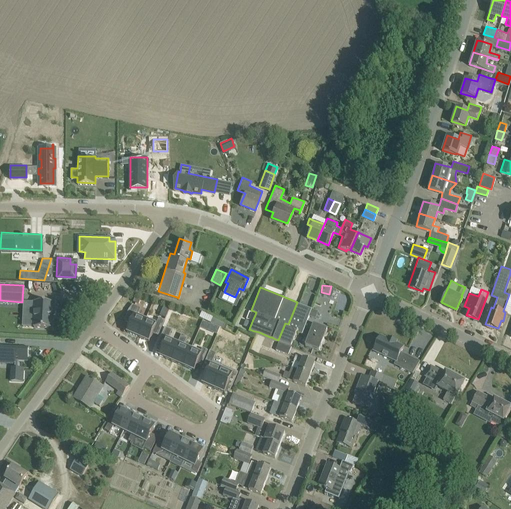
[(54,300),(32,299),(31,316),(33,316),(33,325),(51,326),(52,311),(54,311),(54,300)]
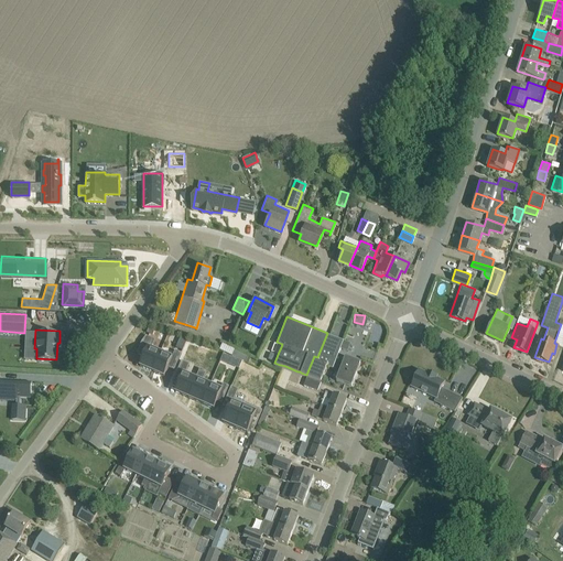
[(314,356),(306,375),(321,380),(326,364),(327,364),(332,366),(339,369),(335,379),(340,380),(350,385),(360,362),(345,355),(342,362),(335,359),(337,353),(339,346),(343,338),(338,336),(327,333),(317,357),(314,356)]
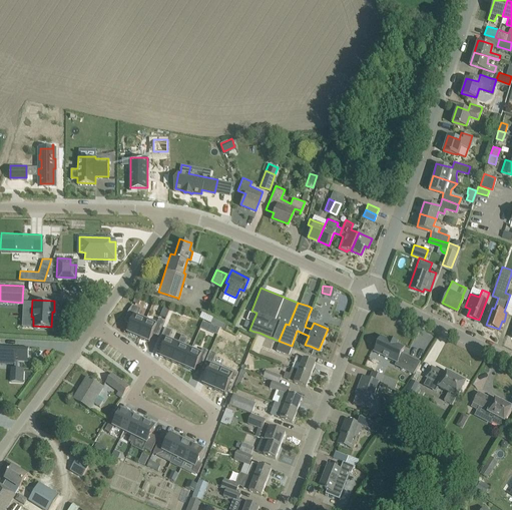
[(128,309),(123,320),(130,323),(126,331),(137,336),(144,319),(136,316),(140,308),(132,304),(128,309)]
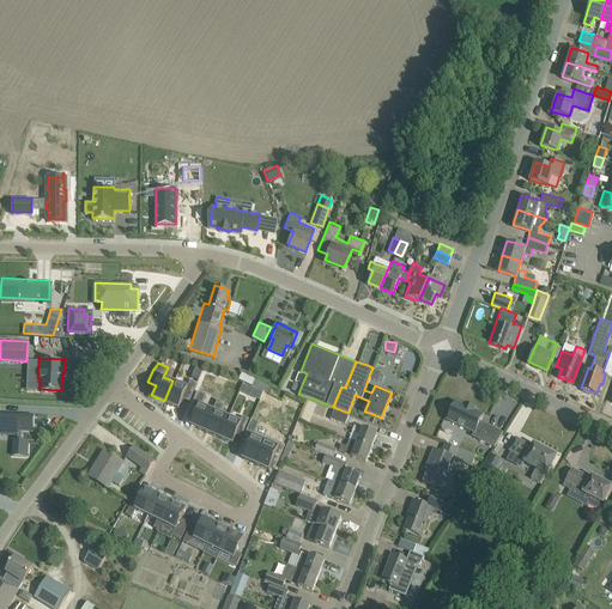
[(195,364),(191,375),(198,378),(203,367),(195,364)]
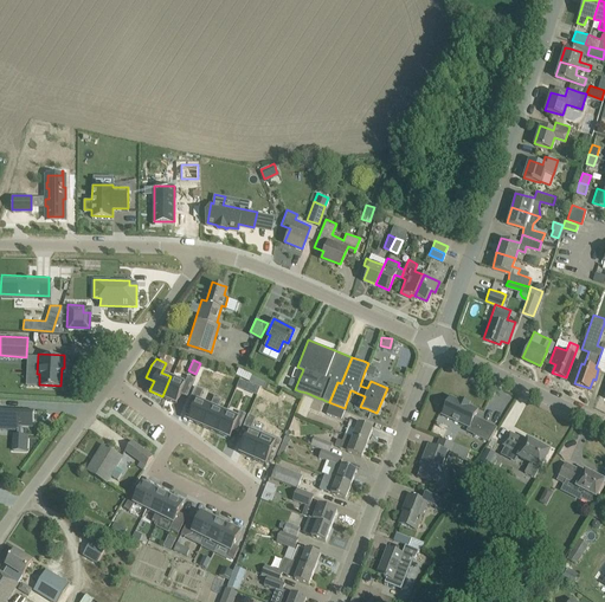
[(252,373),(249,379),(264,386),(268,380),(252,373)]
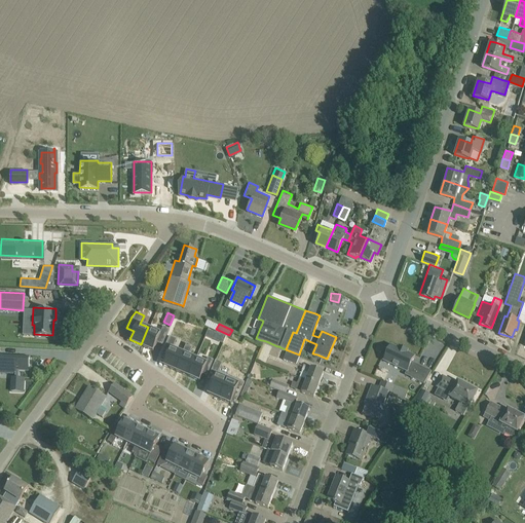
[(148,327),(141,344),(152,348),(156,340),(161,343),(167,328),(161,325),(158,332),(148,327)]
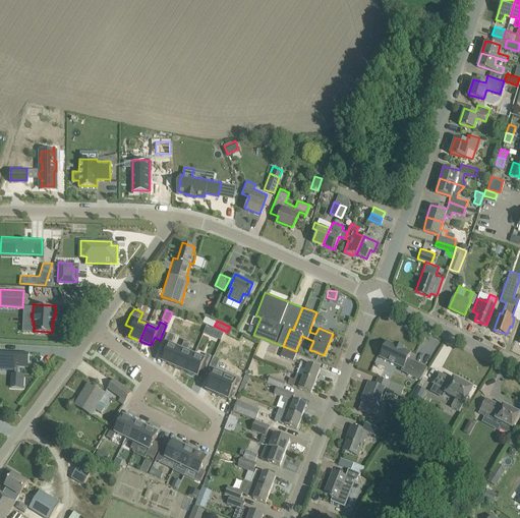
[(206,324),(203,330),(209,333),(211,327),(206,324)]
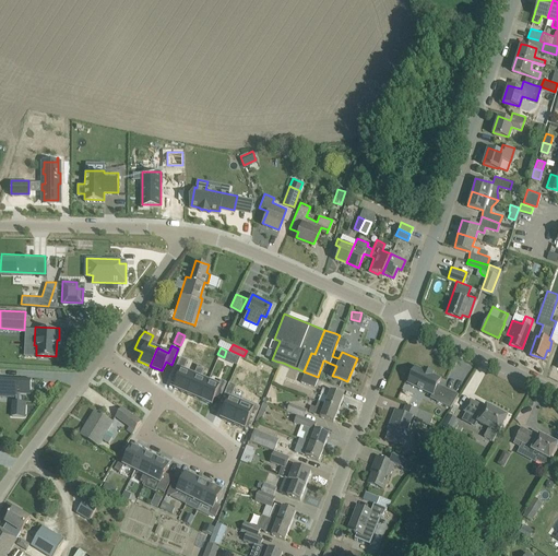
[(179,356),(170,377),(176,379),(173,387),(185,391),(193,374),(182,369),(187,359),(179,356)]
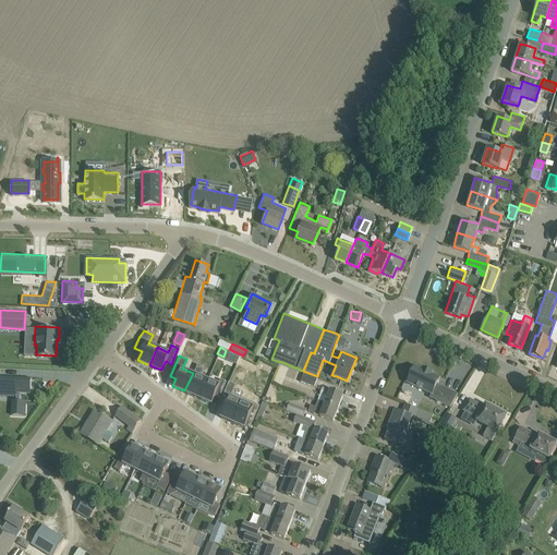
[(193,373),(184,390),(198,397),(206,378),(198,375),(203,365),(196,363),(193,373)]
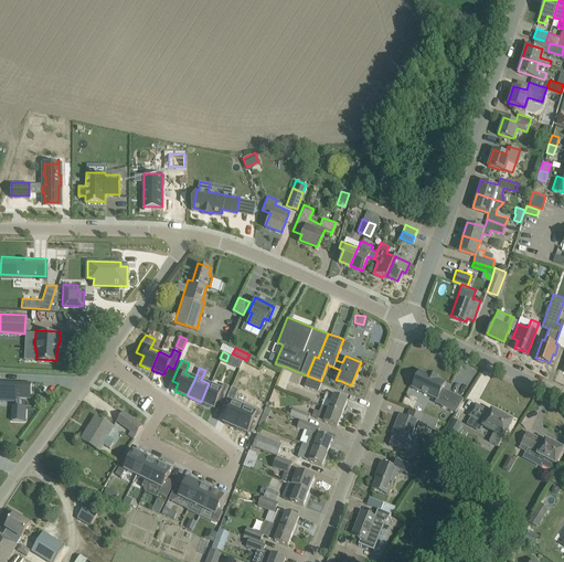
[(418,368),(410,385),(436,398),(437,398),(437,396),(442,399),(439,404),(455,411),(463,398),(446,390),(446,391),(442,389),(442,388),(445,380),(437,377),(438,375),(427,371),(427,372),(418,368)]
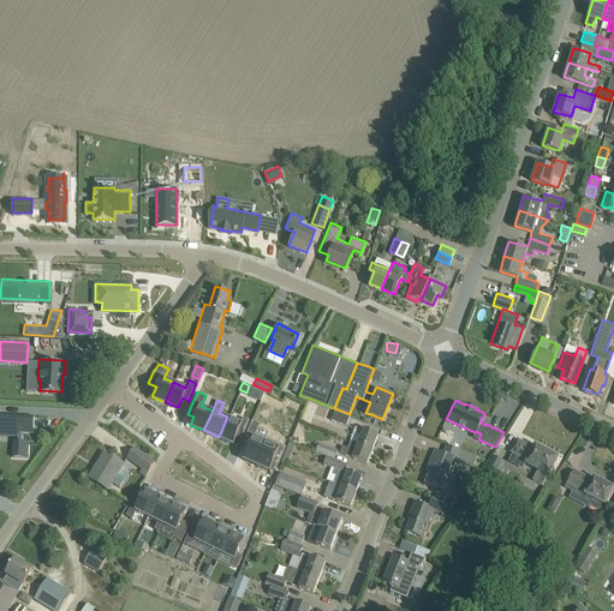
[(334,408),(331,417),(346,423),(350,414),(334,408)]
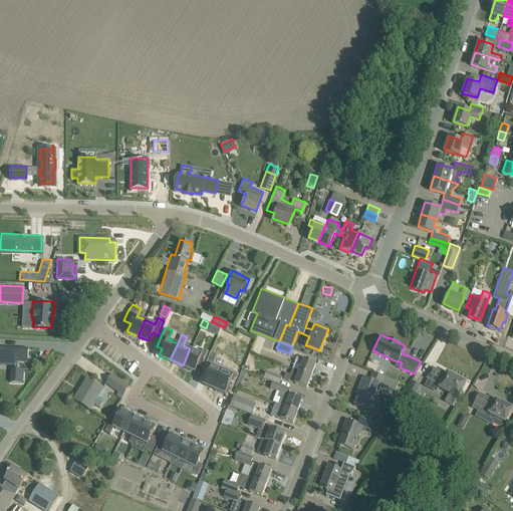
[(190,348),(183,365),(194,370),(197,363),(201,365),(208,350),(203,347),(200,353),(190,348)]
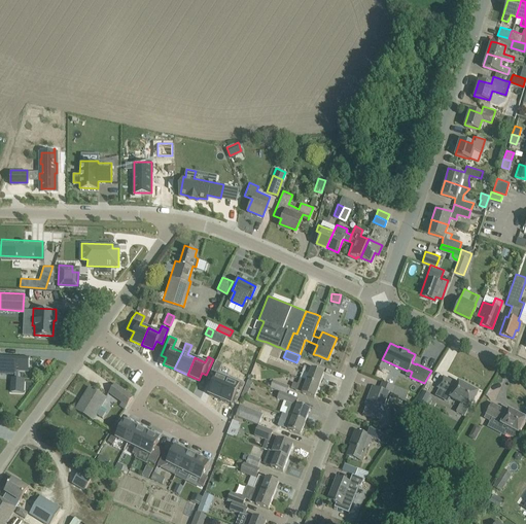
[(18,361),(0,360),(0,375),(18,376),(18,361)]
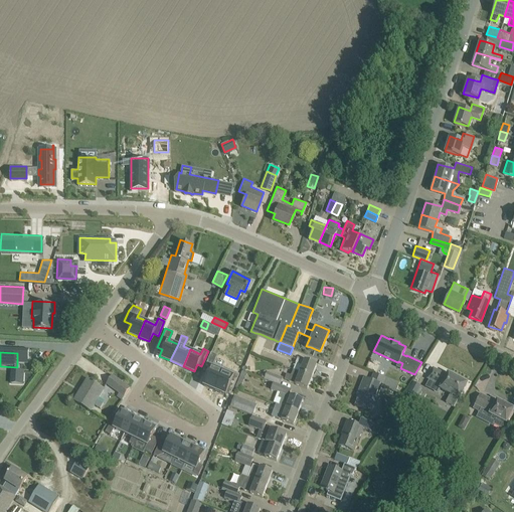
[(208,354),(202,370),(207,373),(203,383),(214,388),(223,366),(213,361),(215,357),(208,354)]
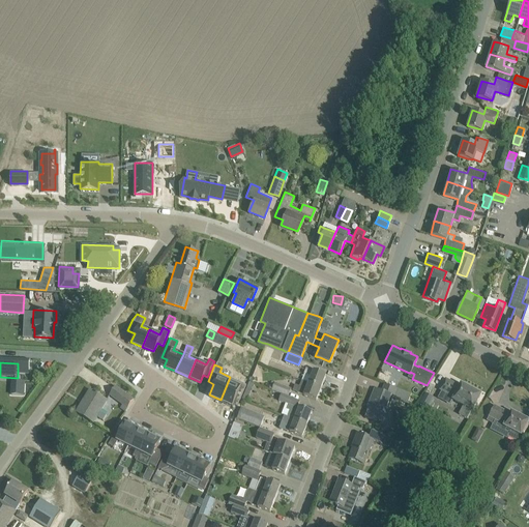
[(325,373),(316,370),(313,368),(313,369),(305,366),(301,378),(320,385),(325,373)]
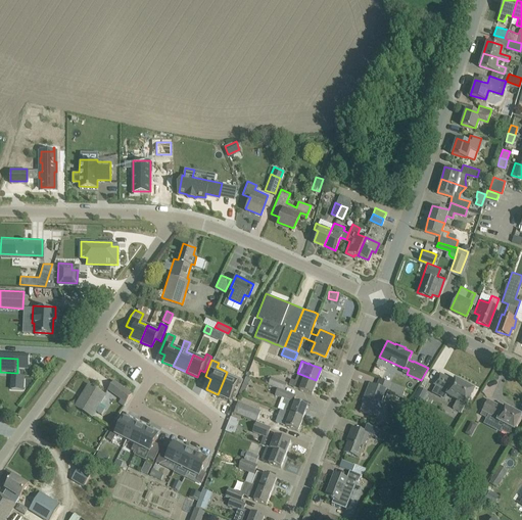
[(227,372),(218,394),(229,398),(230,397),(233,398),(242,378),(227,372)]
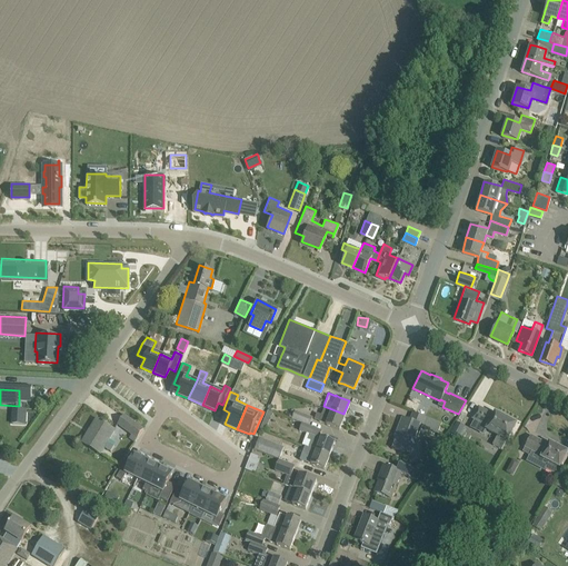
[(494,414),(478,405),(472,416),(488,424),(486,427),(497,433),(491,443),(501,448),(515,423),(495,411),(494,414)]
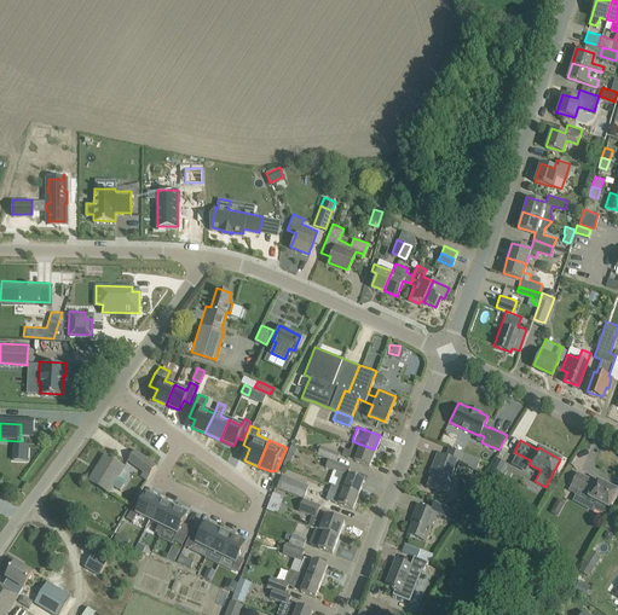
[(369,464),(374,450),(352,441),(348,448),(344,447),(341,453),(346,456),(354,458),(354,459),(369,464)]
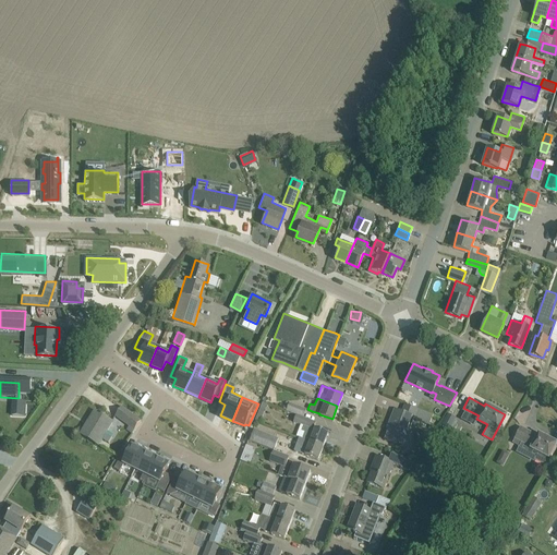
[(305,408),(301,406),(289,401),(286,408),(295,412),(303,414),(305,408)]
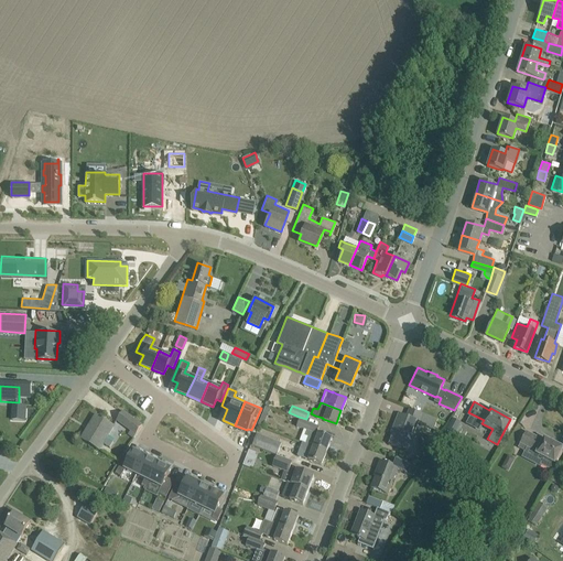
[(421,412),(419,411),(409,407),(405,414),(398,412),(392,427),(394,428),(389,441),(410,450),(415,434),(411,432),(415,420),(433,428),(437,417),(422,411),(421,412)]
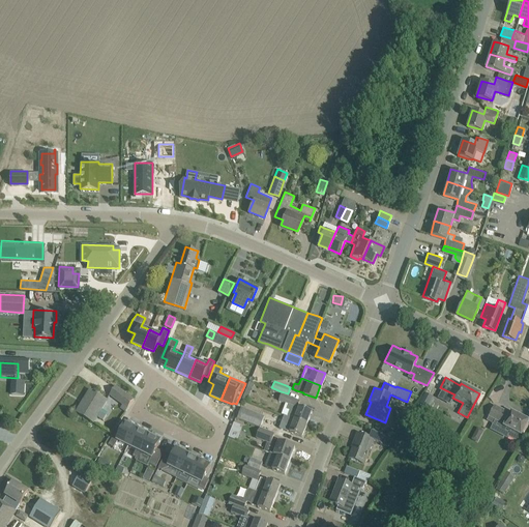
[(124,410),(134,398),(115,384),(109,392),(122,403),(119,406),(124,410)]
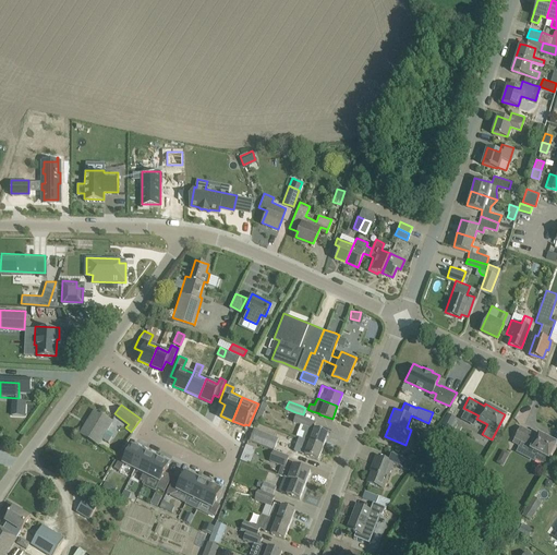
[(110,419),(100,412),(96,410),(88,424),(86,423),(81,432),(89,437),(97,442),(100,436),(108,441),(111,435),(104,431),(110,419)]
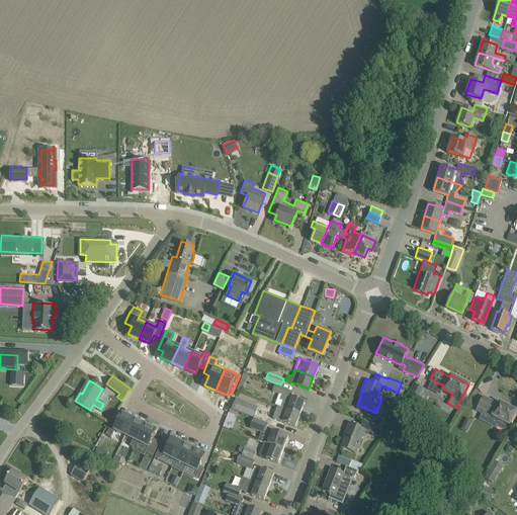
[(280,385),(281,384),(274,382),(272,390),(274,391),(281,394),(279,398),(282,400),(280,406),(299,413),(304,401),(290,396),(292,390),(280,385)]
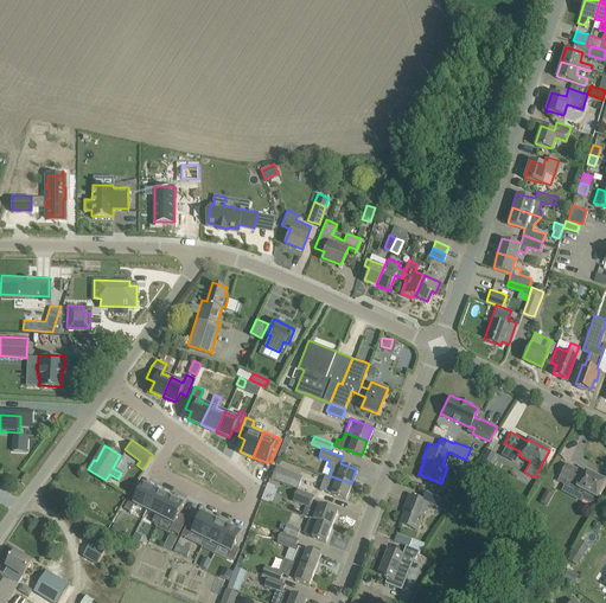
[(495,453),(486,448),(480,460),(489,464),(495,453)]
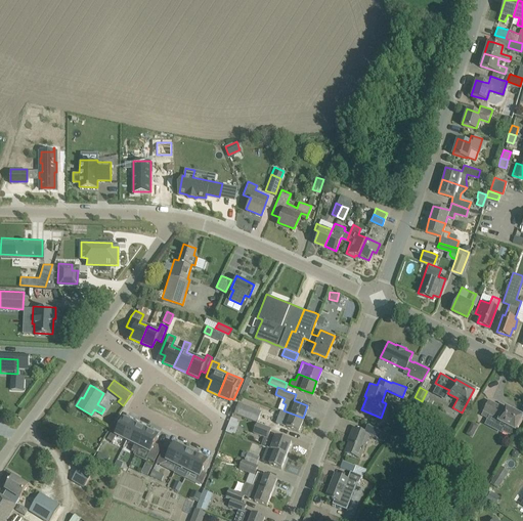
[(515,429),(518,424),(522,415),(505,404),(504,406),(488,398),(482,409),(498,418),(496,420),(505,424),(502,430),(511,434),(513,428),(515,429)]
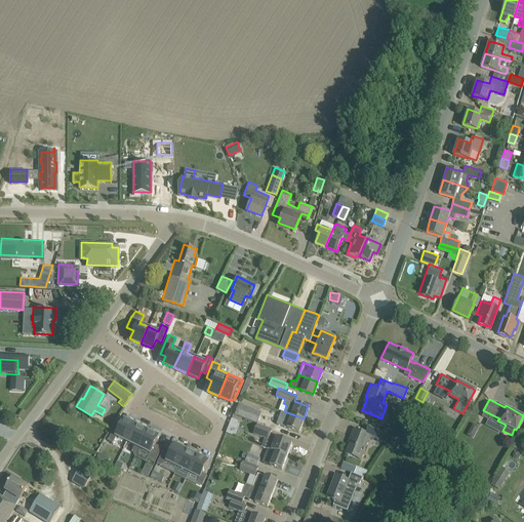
[(262,410),(236,401),(232,411),(256,422),(262,410)]
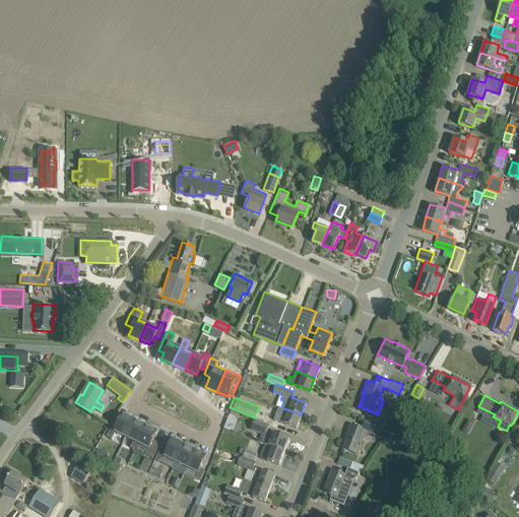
[(296,427),(301,414),(281,407),(276,419),(296,427)]
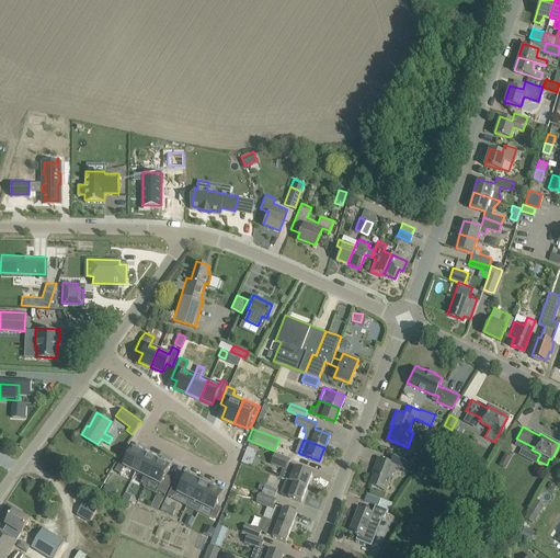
[(244,445),(238,459),(247,463),(252,447),(244,445)]
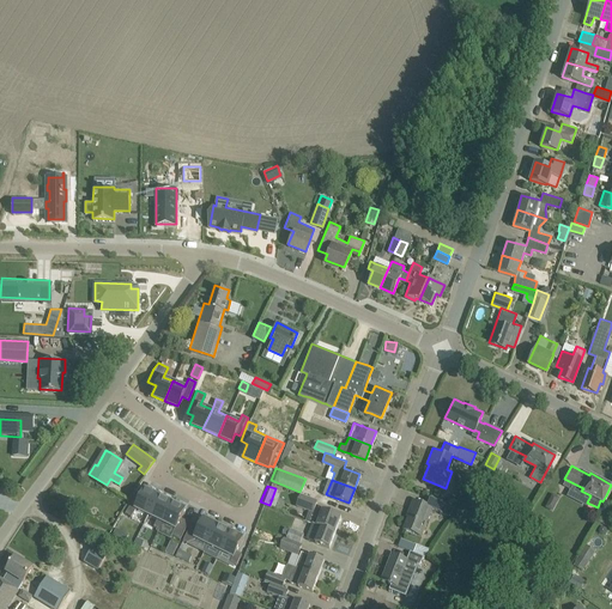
[(157,493),(144,487),(139,497),(135,494),(125,511),(131,515),(135,507),(147,513),(157,493)]
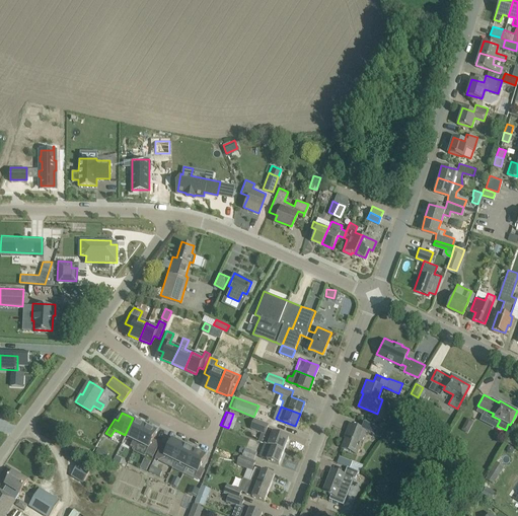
[(250,426),(265,432),(269,422),(254,417),(250,426)]
